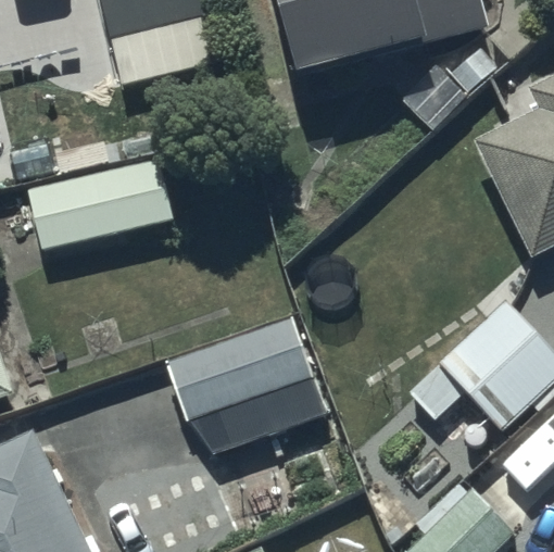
[(202,0),(101,0),(121,84),(212,63),(201,14),(205,13),(202,0)]
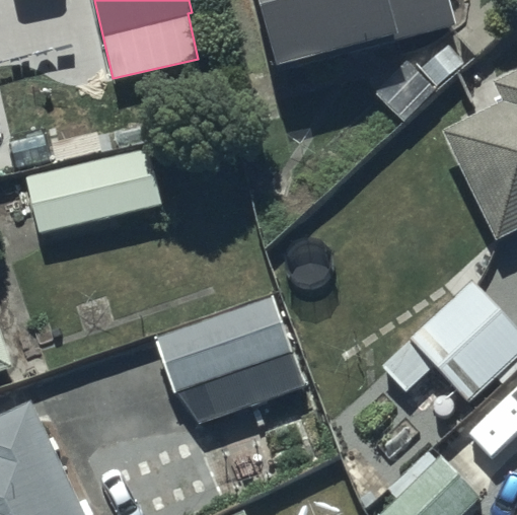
[(268,0),(285,61),(388,32),(391,42),(453,24),(446,0),(268,0)]
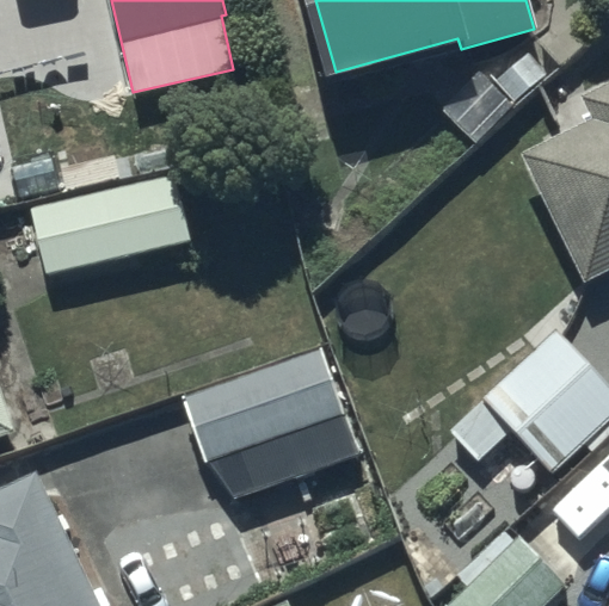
[(478,69),(441,105),(480,144),(548,75),(524,51),(492,84),(478,69)]
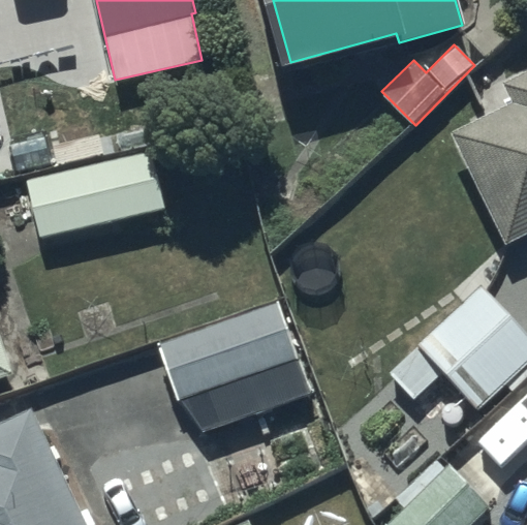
[(526,70),(502,83),(510,100),(448,132),(503,241),(526,228),(526,70)]
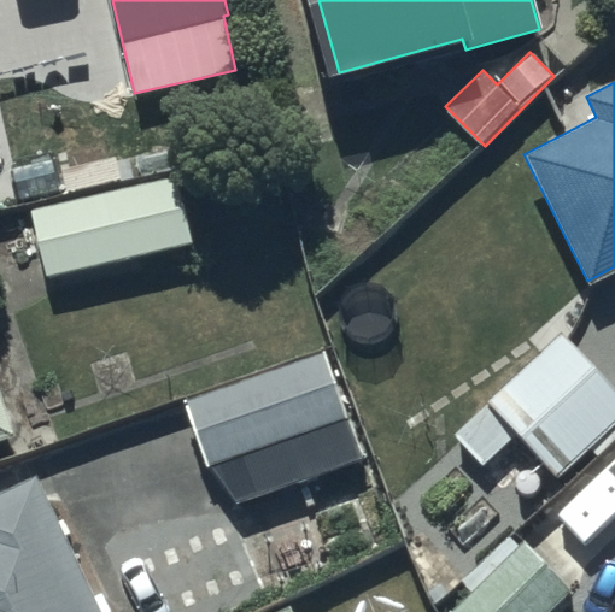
[(119,160),(63,172),(69,202),(36,209),(51,277),(194,249),(180,176),(124,187),(119,160)]
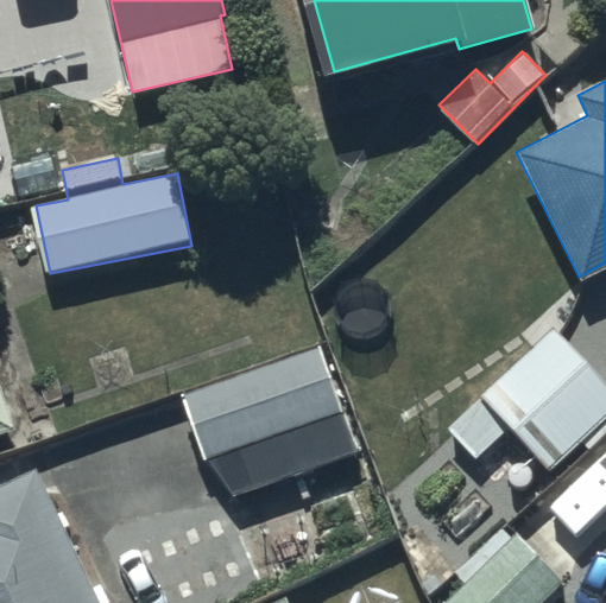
[(605,387),(553,328),(477,395),(547,475),(581,444),(586,449),(605,431),(605,387)]
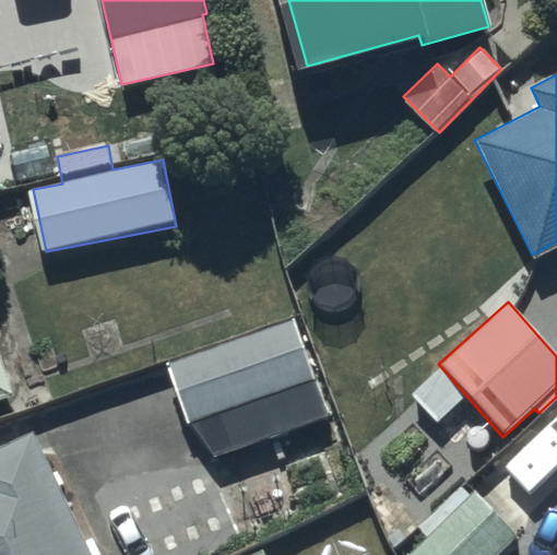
[(295,318),(170,364),(192,424),(317,379),(295,318)]
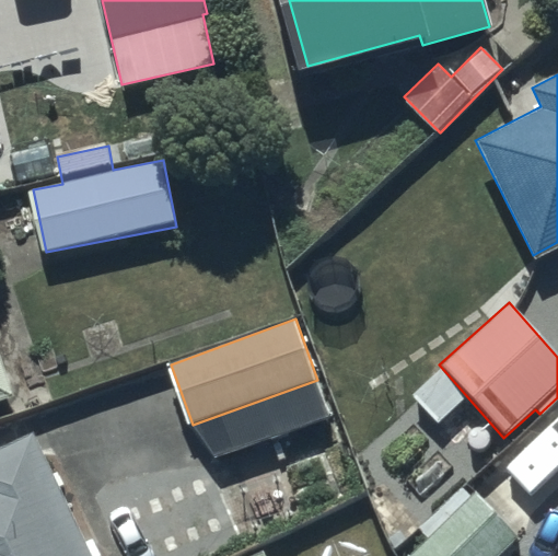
[(0,396),(14,392),(0,352),(0,396)]
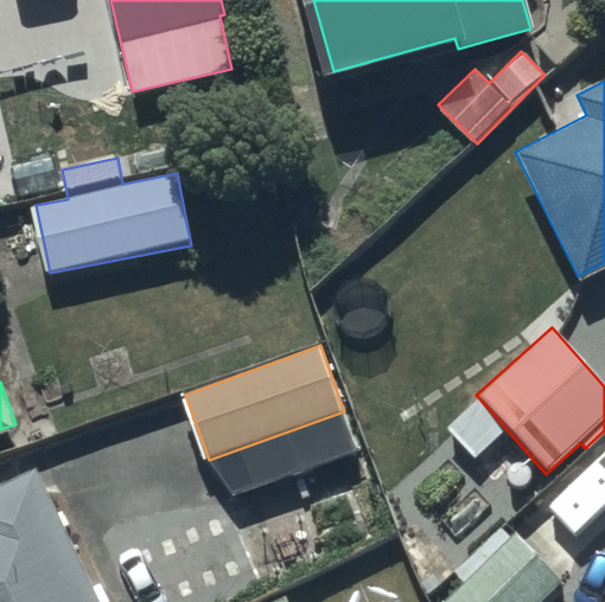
[(112,601),(103,582),(95,586),(43,467),(0,485),(0,601),(112,601)]
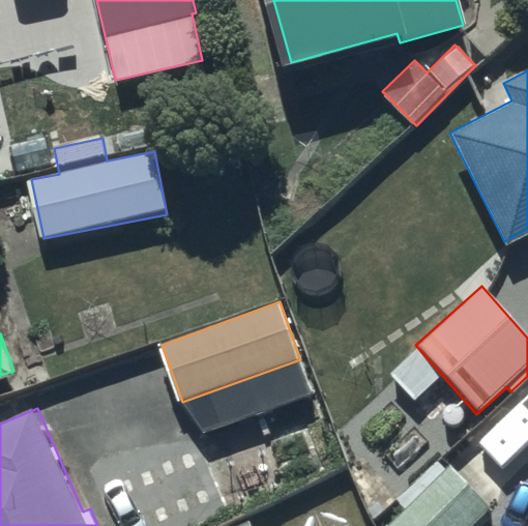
[(469,525),(487,509),(446,468),(442,472),(432,462),(394,498),(405,509),(388,525),(469,525)]
